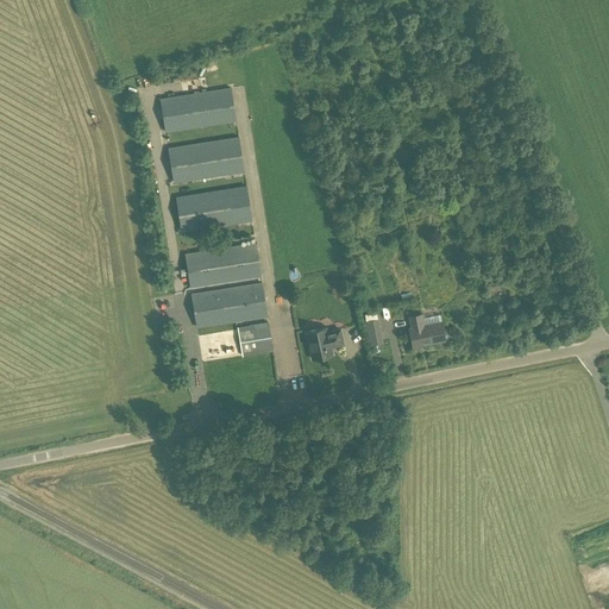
[(165,132),(237,121),(231,87),(161,99),(165,132)]
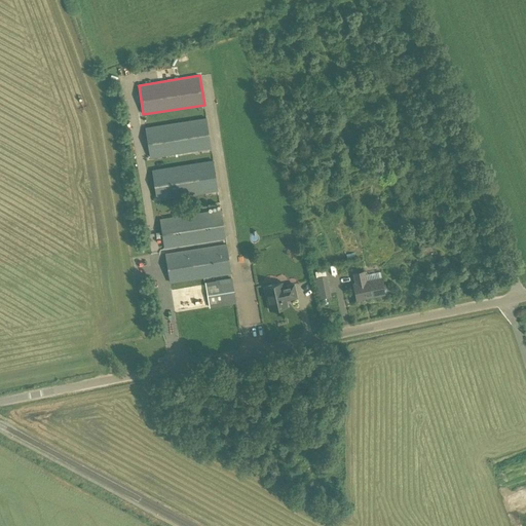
[(150,158),(212,149),(207,118),(145,127),(150,158)]
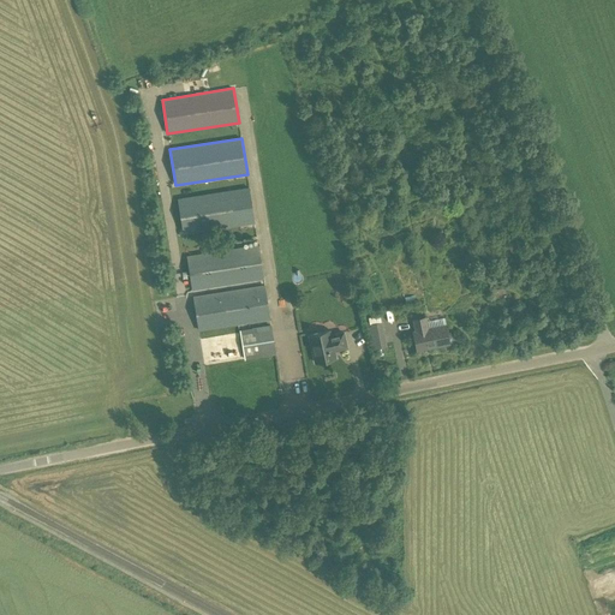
[(184,234),(255,224),(250,187),(178,198),(184,234)]
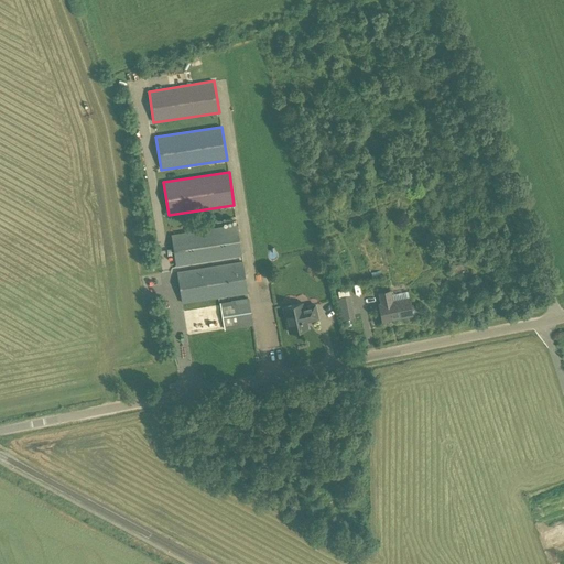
[(176,267),(242,256),(237,225),(171,235),(176,267)]
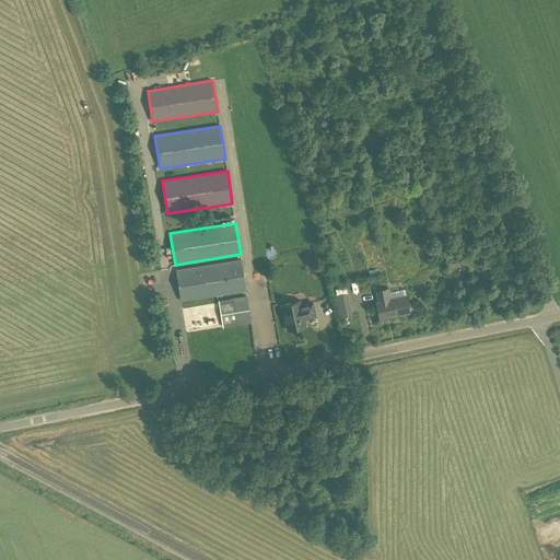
[(181,302),(246,291),(242,259),(176,270),(181,302)]
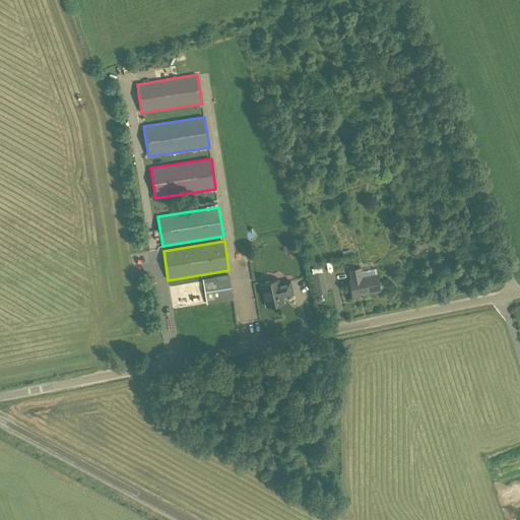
[(363,277),(361,268),(349,270),(351,279),(348,280),(352,297),(380,290),(377,274),(363,277)]
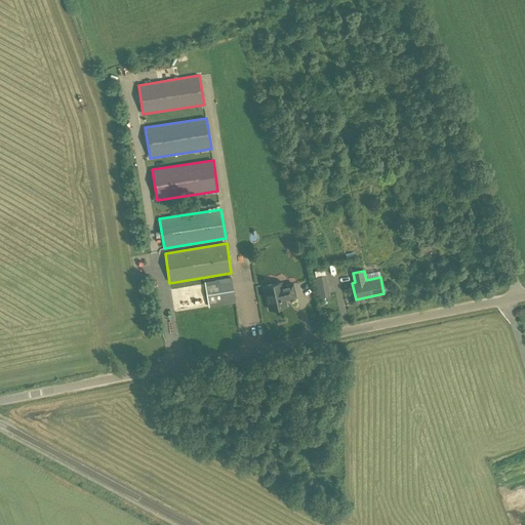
[(316,298),(330,295),(326,275),(312,277),(316,298)]
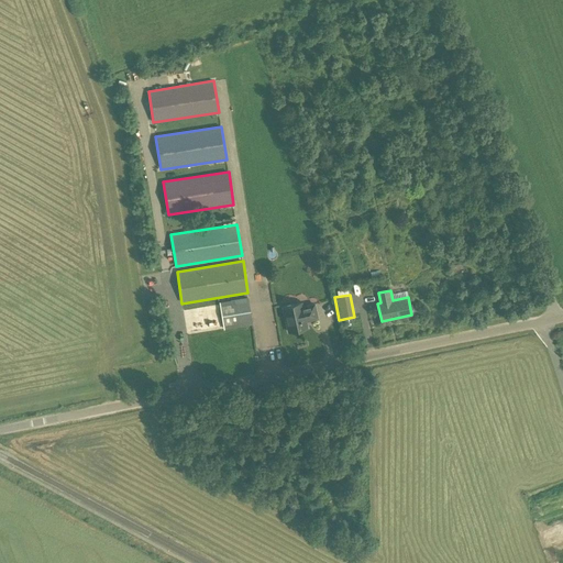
[(187,335),(253,324),(249,298),(183,308),(187,335)]
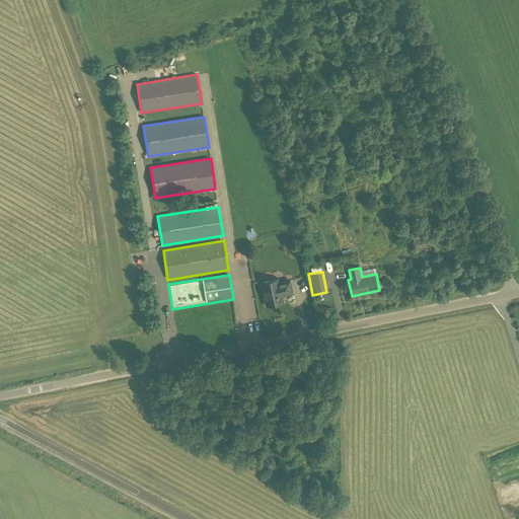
[(278,279),(261,282),(267,306),(283,302),(281,294),(285,293),(285,294),(292,293),(289,280),(279,283),(278,279)]
